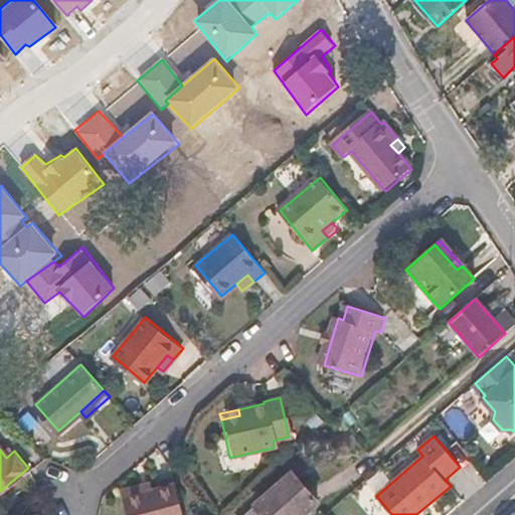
[(244,514),(303,514),(318,503),(294,474),(244,514)]
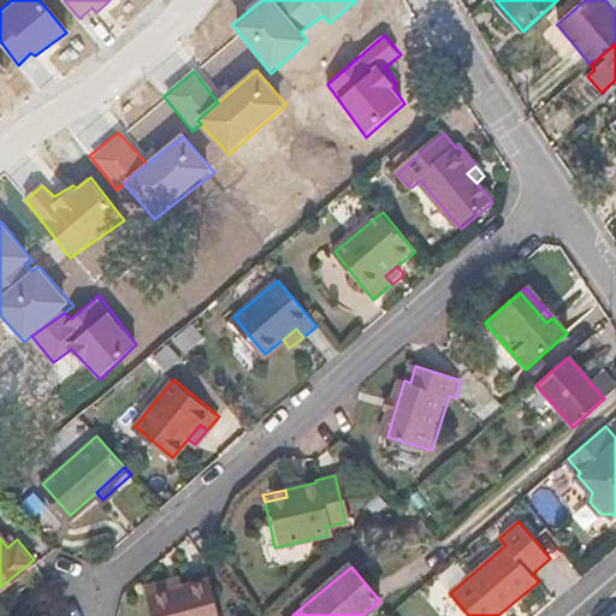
[(143,585),(146,596),(183,587),(181,576),(143,585)]
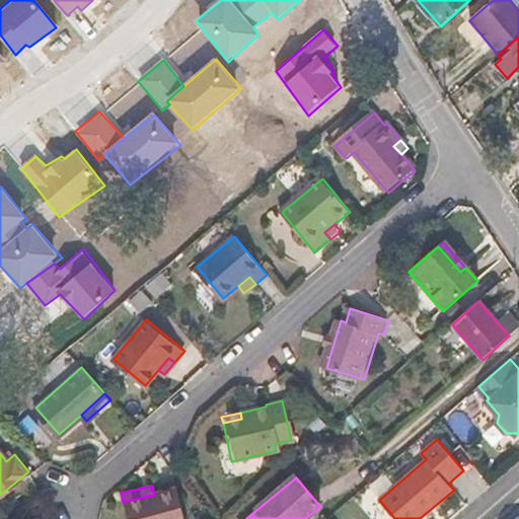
[(154,495),(123,502),(127,518),(182,518),(176,490),(154,495)]
